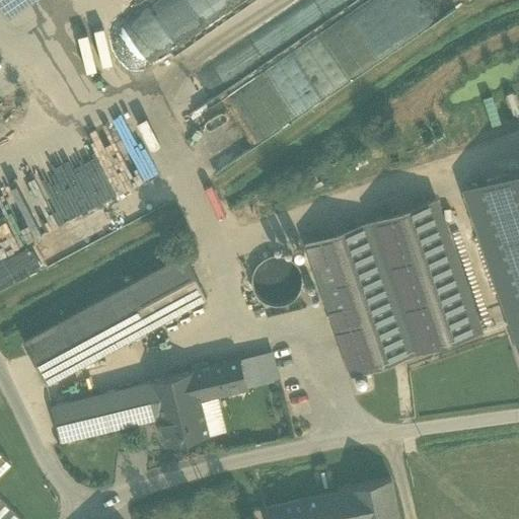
[(0,0),(9,11),(24,0),(0,0)]
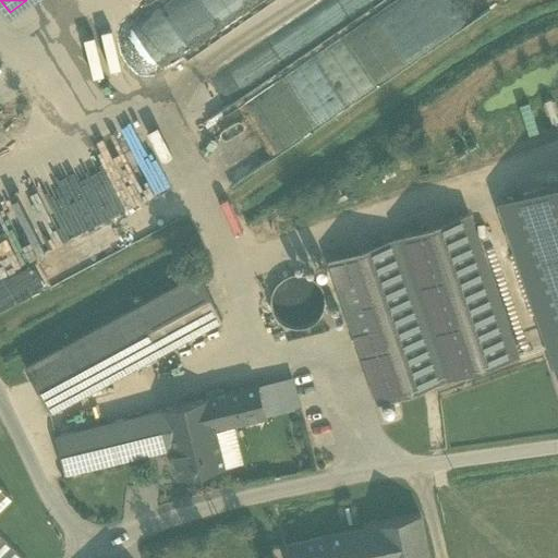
[(152,0),(156,49),(143,57),(174,55),(190,45),(187,13),(173,2),(203,0),(205,2),(206,0),(242,0),(254,10),(247,17),(249,31),(206,58),(218,68),(238,67),(251,86),(348,24),(361,35),(359,37),(372,36),(366,32),(355,15),(378,0),(152,0)]
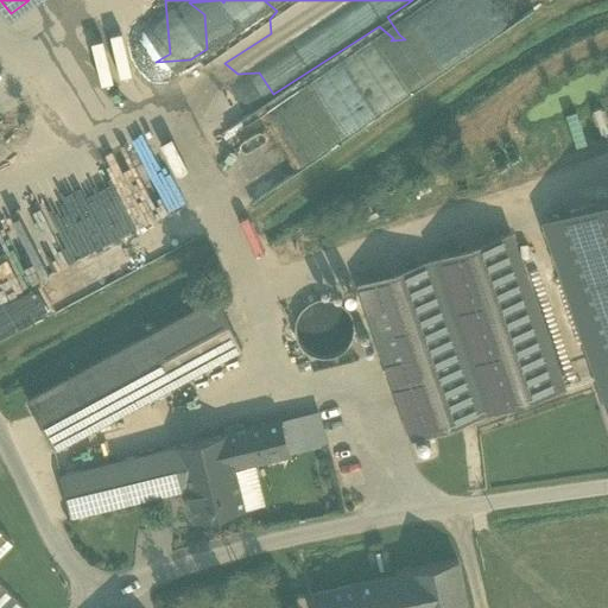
[(304,159),(458,63),(438,31),(423,42),(420,38),(387,58),(382,50),(299,102),(310,119),(287,132),(304,159)]
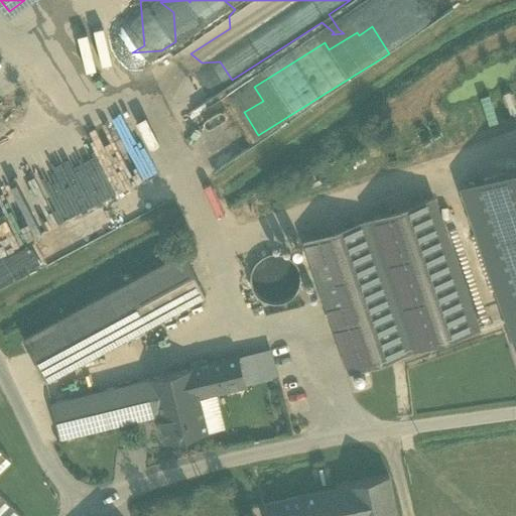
[(179,126),(0,220),(0,307),(210,191),(217,186),(179,126)]
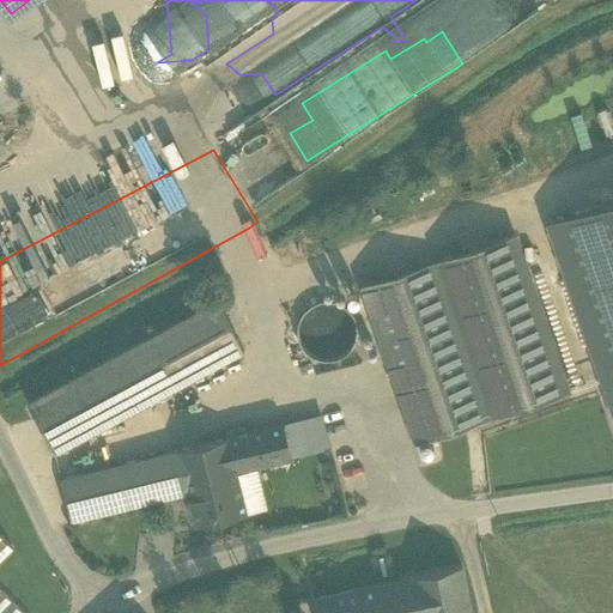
[(612,213),(554,234),(612,404),(612,213)]
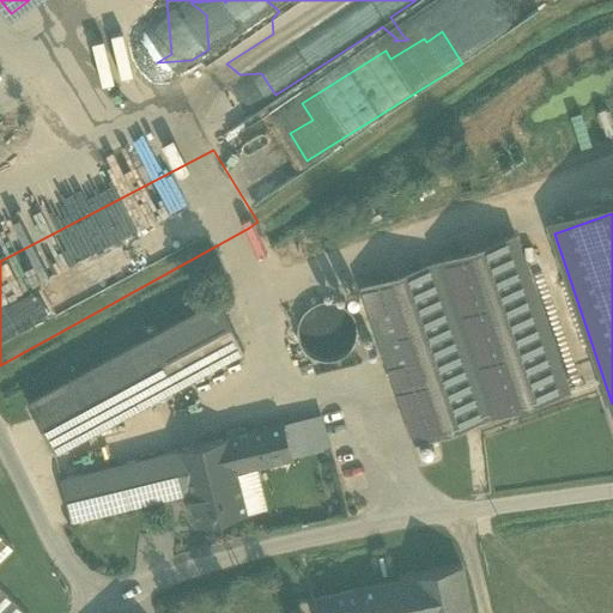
[(514,234),(435,261),(489,419),(568,392),(514,234)]
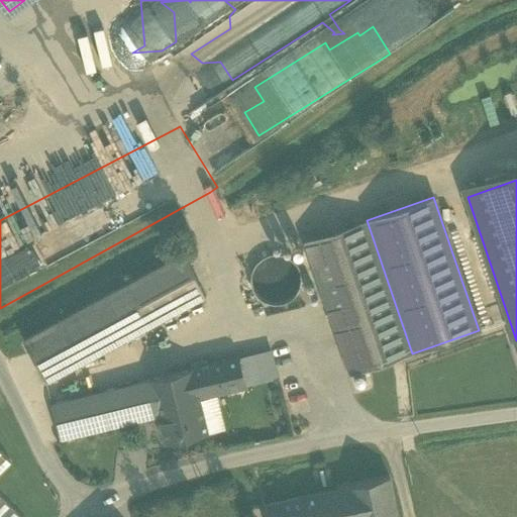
[(367,220),(303,241),(349,376),(412,353),(367,220)]
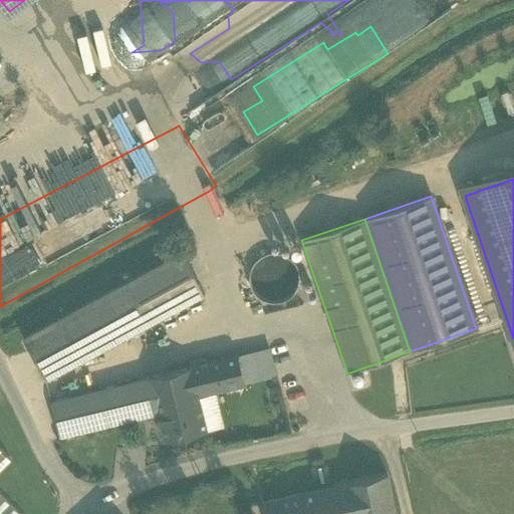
[(278,305),(303,273),(270,247),(245,280),(278,305)]
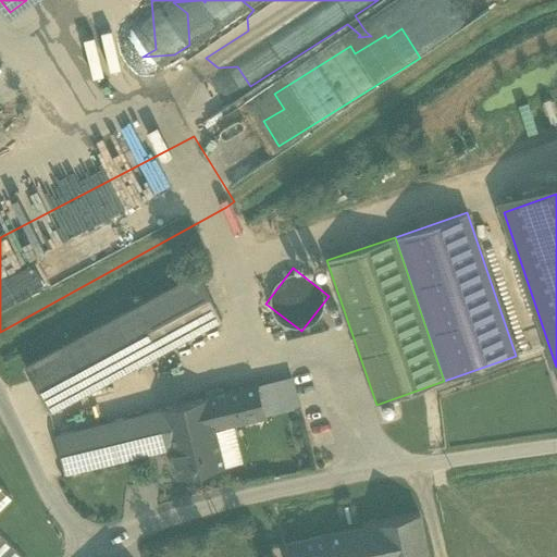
[(198,272),(141,304),(165,348),(223,317),(198,272)]
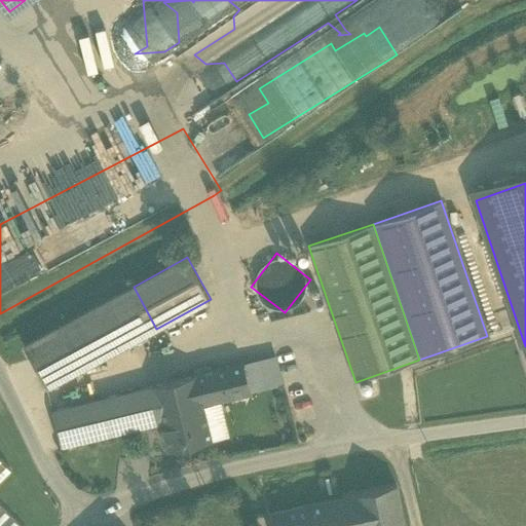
[(156,329),(134,287),(25,346),(47,388),(156,329)]
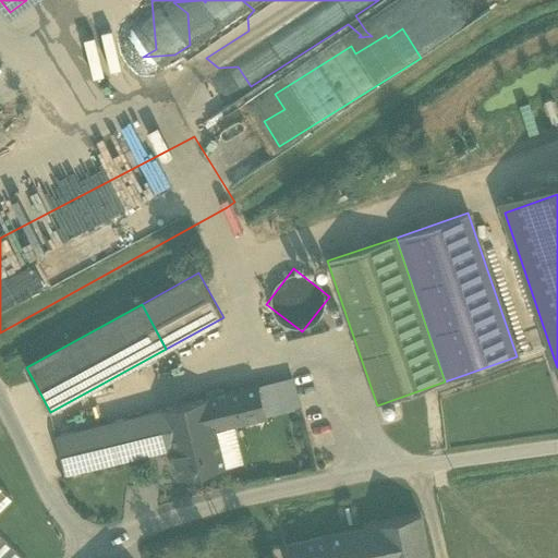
[(292,378),(258,387),(266,417),(300,410),(292,378)]
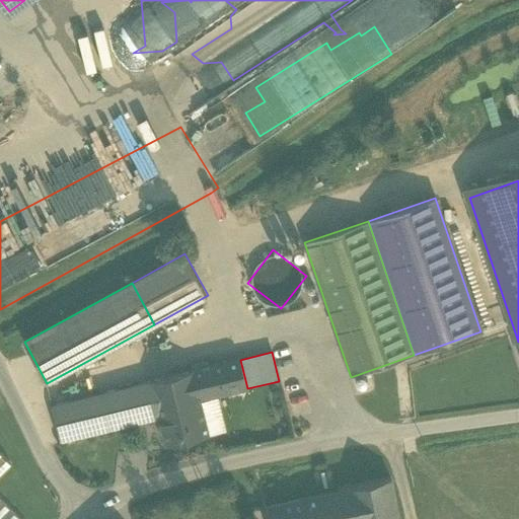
[(222,364),(150,382),(157,415),(201,404),(200,399),(247,388),(240,360),(237,361),(236,358),(222,361),(222,364)]
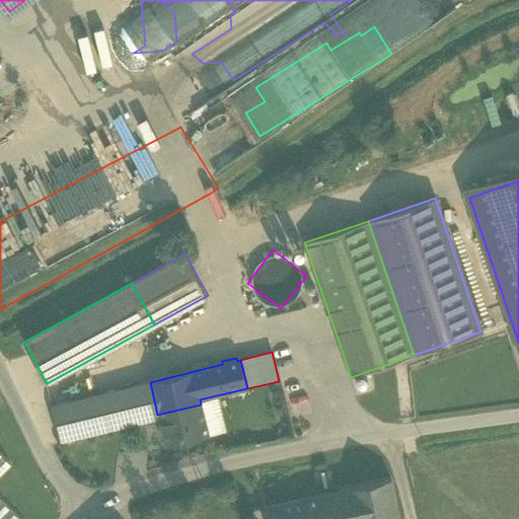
[(150,382),(52,405),(60,442),(158,418),(157,415),(150,382)]
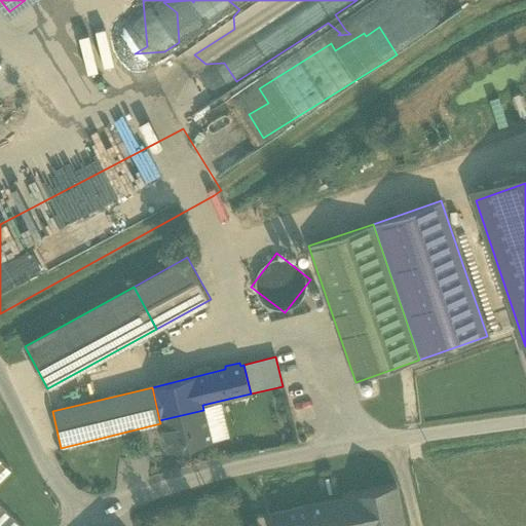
[(203,410),(159,420),(160,423),(167,453),(212,442),(204,416),(203,410)]
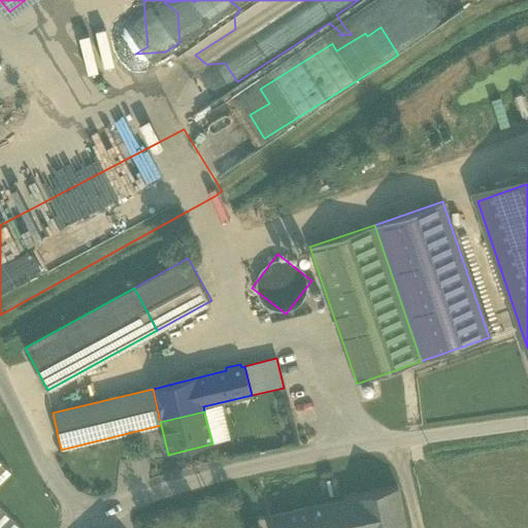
[(205,418),(212,443),(237,437),(231,411),(205,418)]
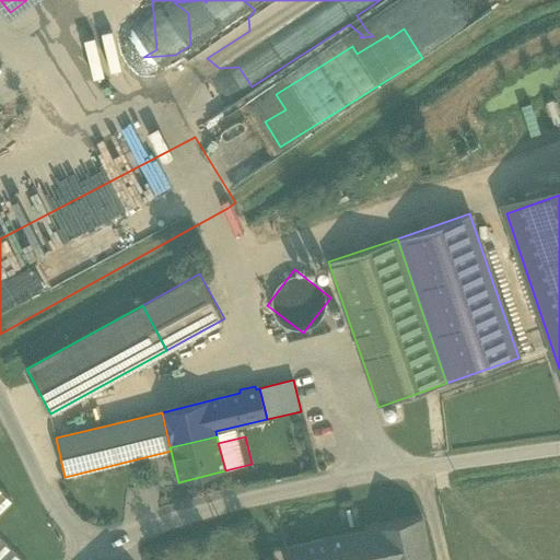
[(0,491),(0,513),(11,502),(0,491)]
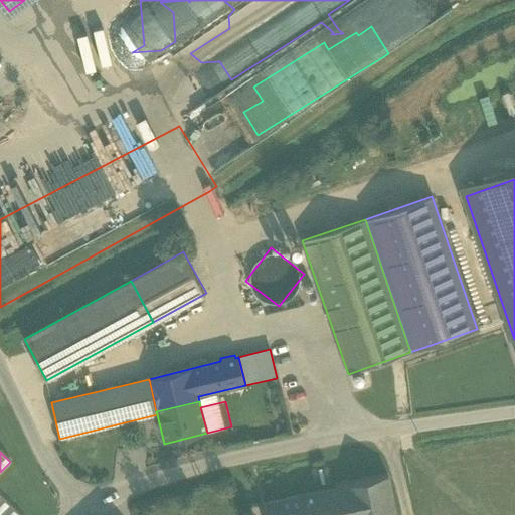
[(396,514),(389,475),(347,484),(353,514),(396,514)]
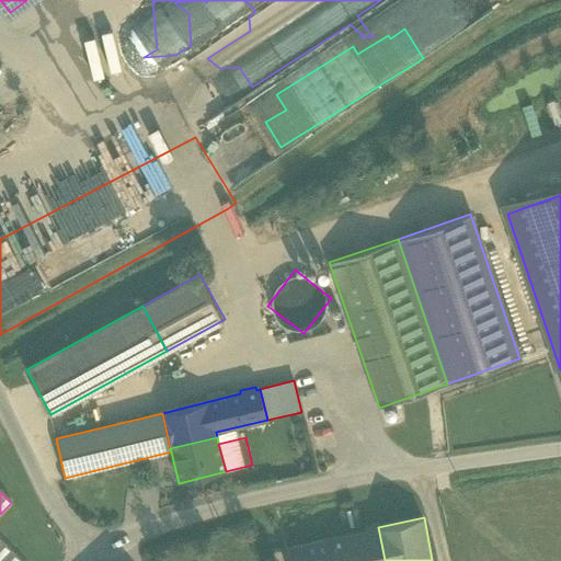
[(385,560),(378,527),(325,538),(330,560),(385,560)]
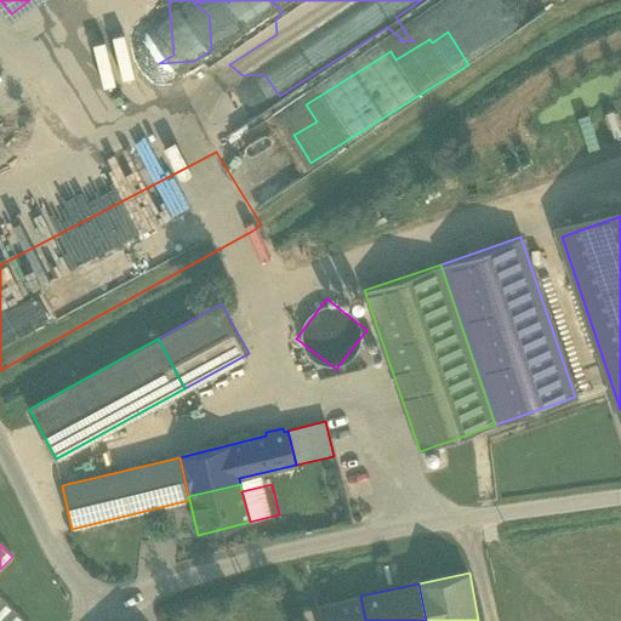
[(365,620),(360,596),(318,604),(322,620),(365,620)]
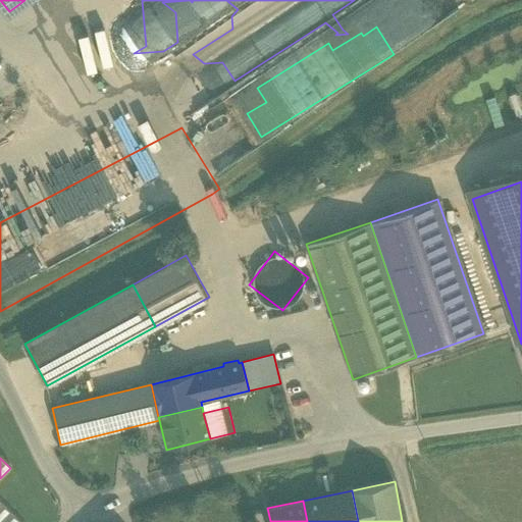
[(17,521),(0,504),(0,521),(17,521)]
